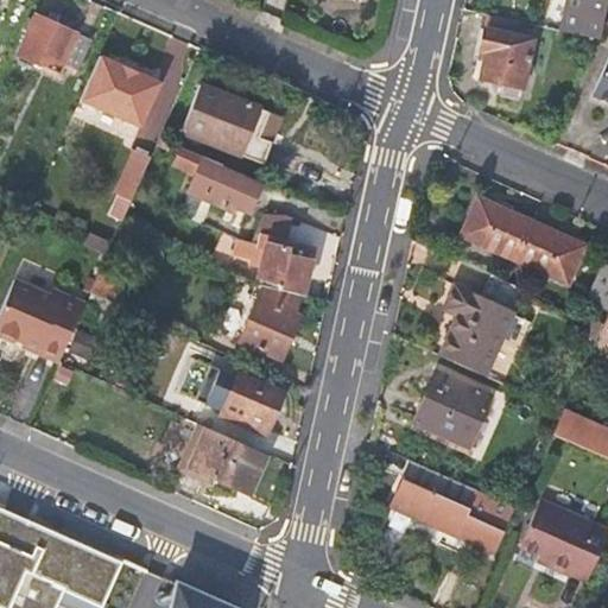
[(607,0),(563,0),(557,29),(599,38),(605,5),(607,5),(607,0)]
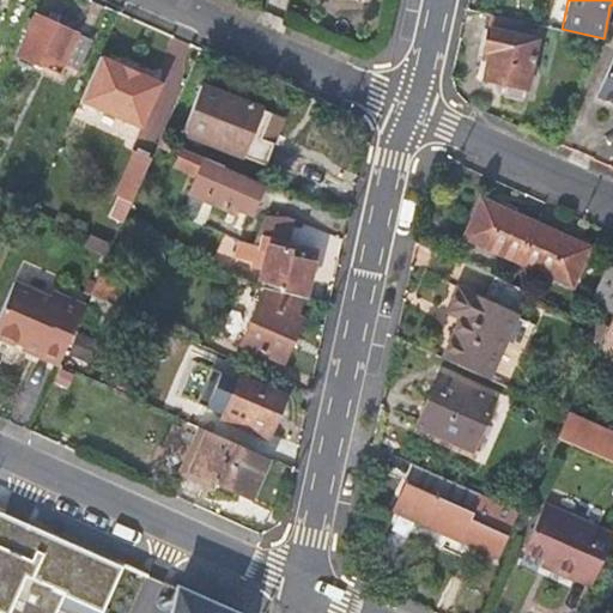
[(36,13),(18,52),(60,72),(64,62),(80,70),(93,40),(36,13)]
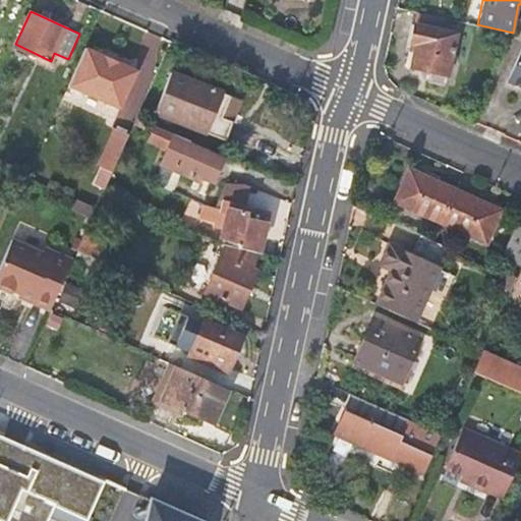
[(455,33),(414,25),(410,44),(415,45),(411,65),(431,69),(428,82),(445,85),(455,33)]
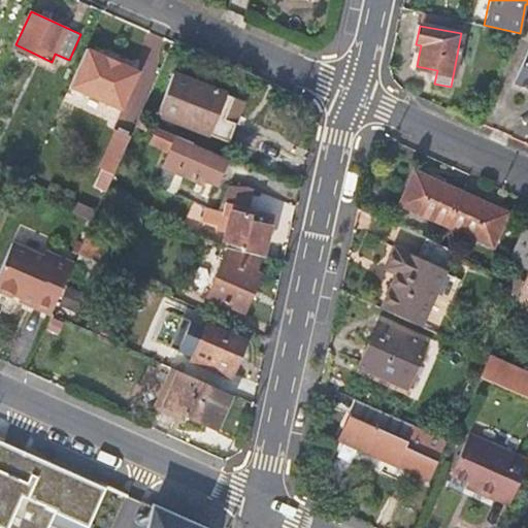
[(139,71),(88,47),(71,86),(123,108),(139,71)]
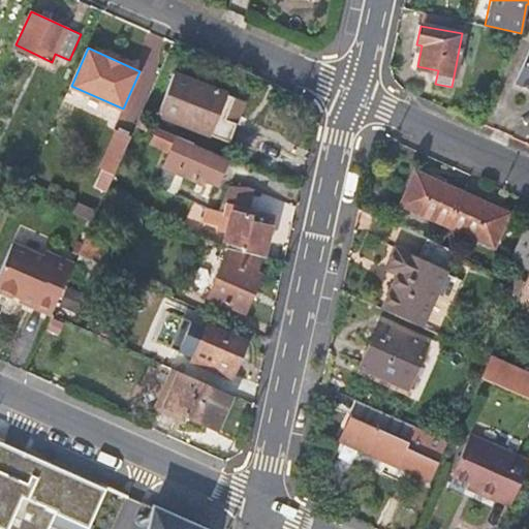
[(528,50),(515,82),(528,88),(528,50)]
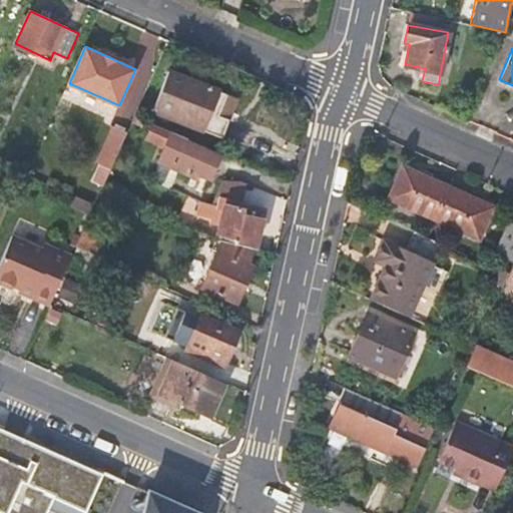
[(228,92),(171,69),(155,109),(223,136),(230,118),(219,113),(228,92)]
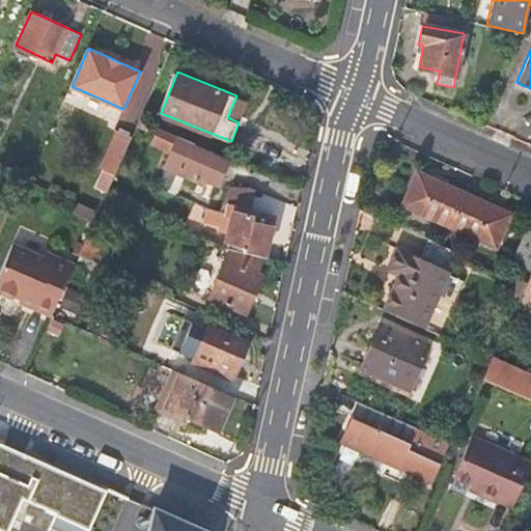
[(114,173),(132,136),(116,129),(100,167),(114,173)]
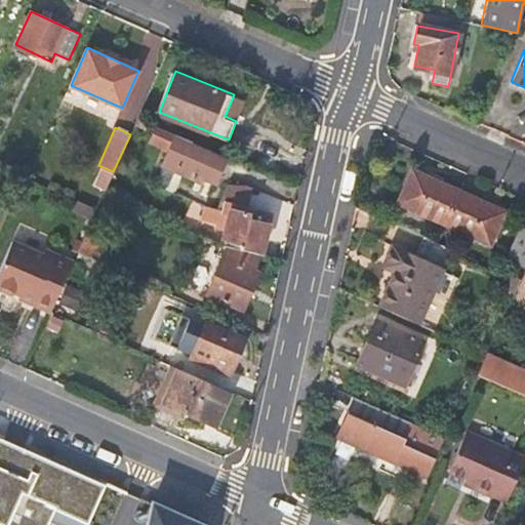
[(215,183),(227,156),(178,134),(175,133),(162,163),(198,178),(199,176),(215,183)]
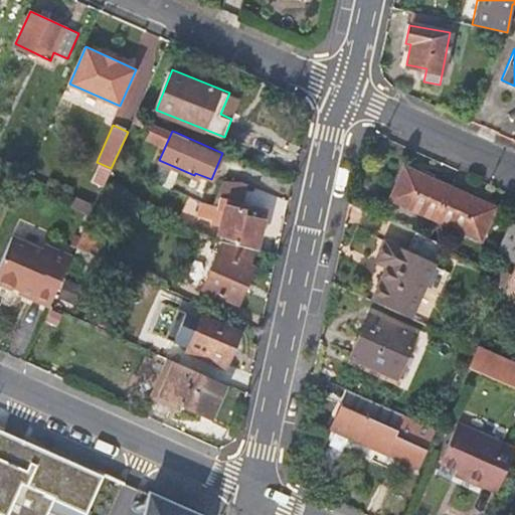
[(391,199),(434,217),(447,188),(404,170),(391,199)]
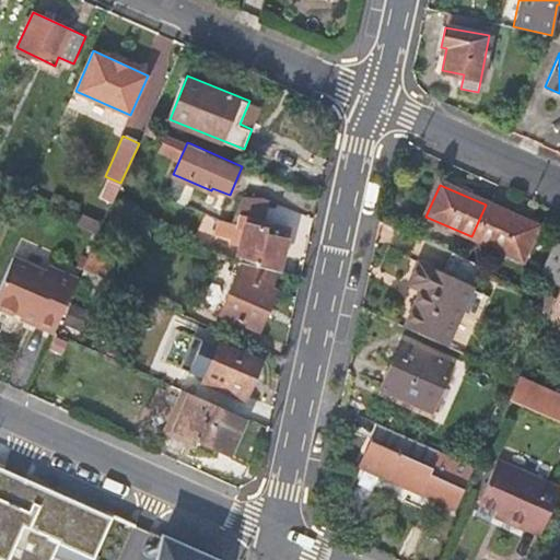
[(535,226),(486,205),(471,236),(521,258),(535,226)]
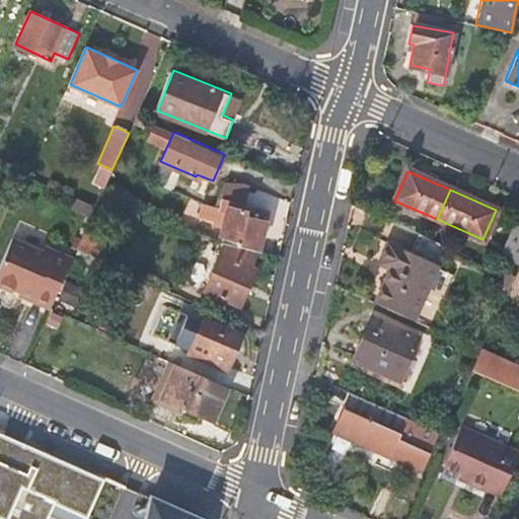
[(199,202),(197,213),(220,220),(216,238),(224,243),(241,246),(260,250),(261,250),(262,247),(272,248),(276,230),(266,228),(271,203),(234,196),(232,202),(223,200),(221,213),(199,202)]
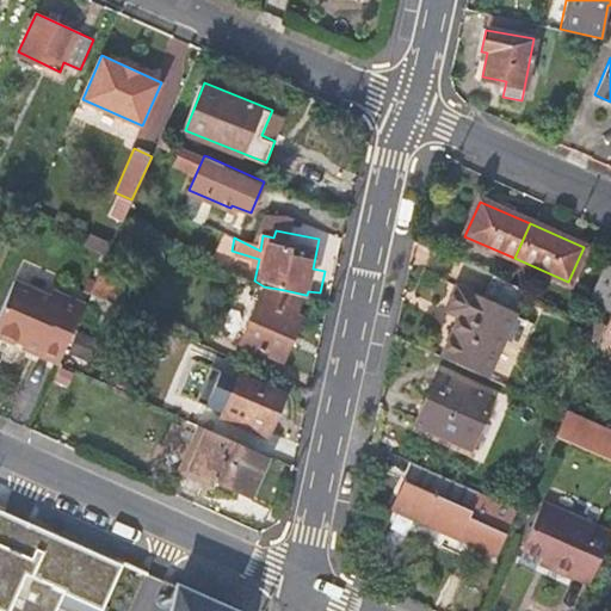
[(591,300),(610,309),(610,266),(605,264),(591,300)]
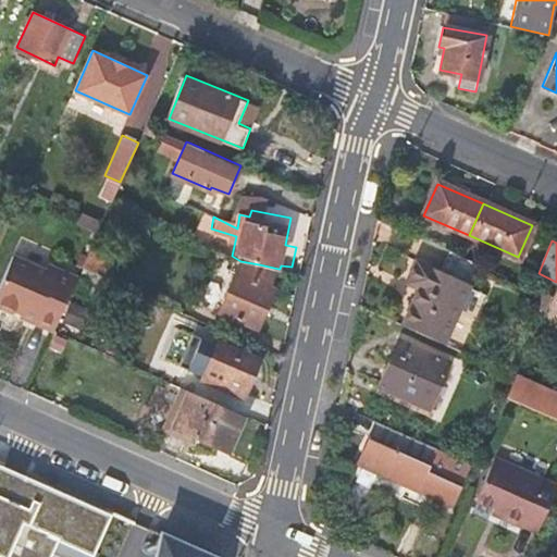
[(219,258),(222,251),(221,250),(208,244),(205,251),(219,258)]
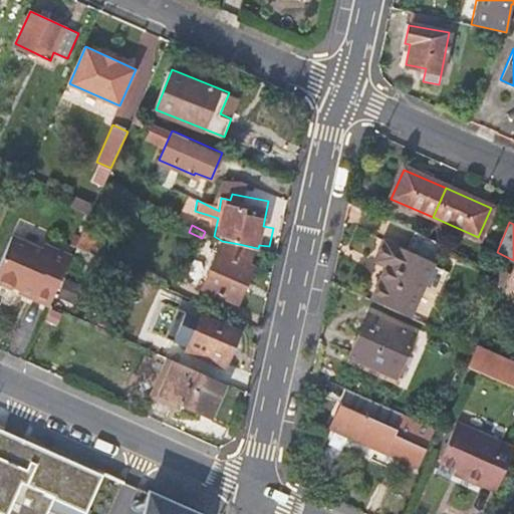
[(107,236),(85,226),(76,247),(91,254),(98,257),(107,236)]
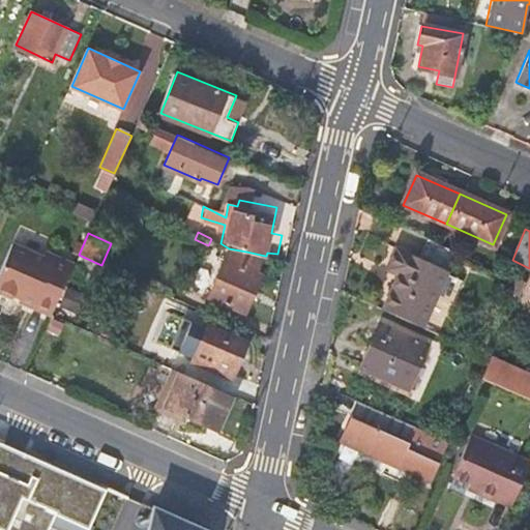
[(74,265),(48,253),(45,258),(13,244),(0,273),(0,290),(1,293),(12,298),(17,296),(22,298),(23,296),(36,302),(35,305),(53,312),(71,268),(74,265)]
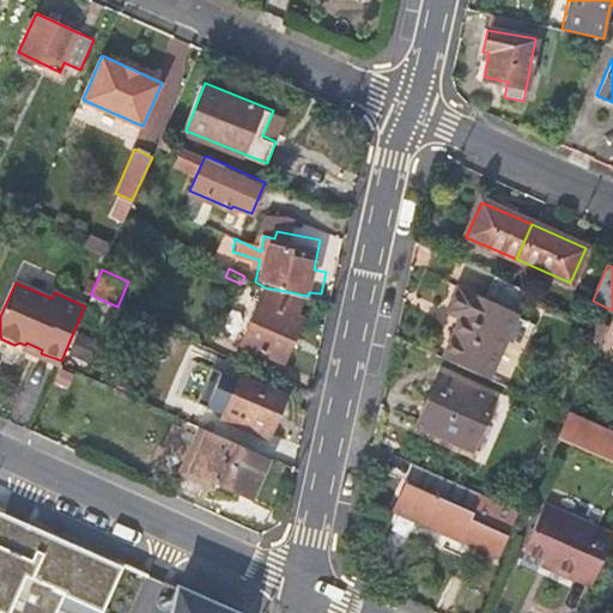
[(299,314),(307,296),(285,291),(265,287),(241,343),(283,360),(304,316),(299,314)]
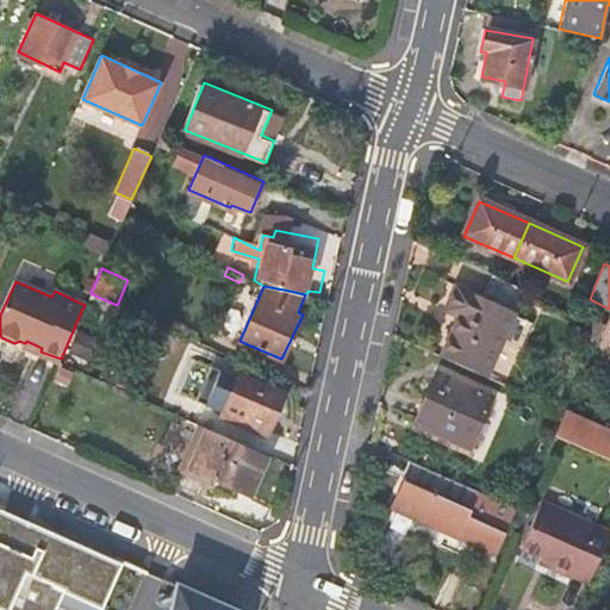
[(455,319),(436,360),(484,380),(514,315),(453,288),(442,313),(455,319)]
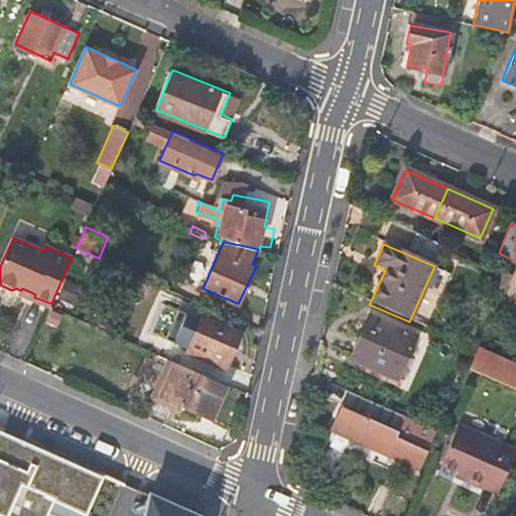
[(86,268),(92,255),(77,248),(72,258),(70,261),(86,268)]
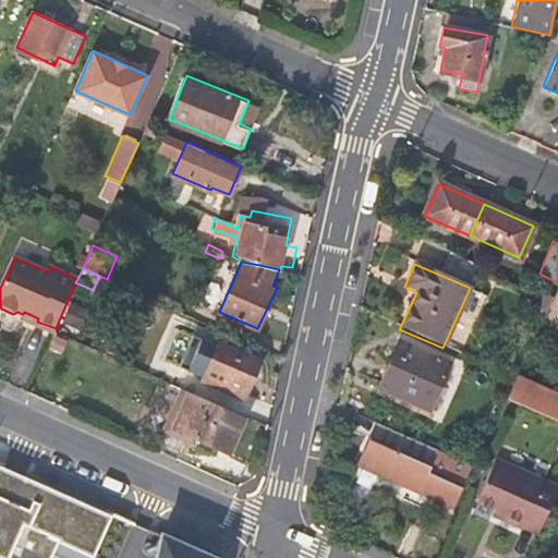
[(557,282),(550,299),(548,305),(557,308),(557,312),(557,315),(557,282)]
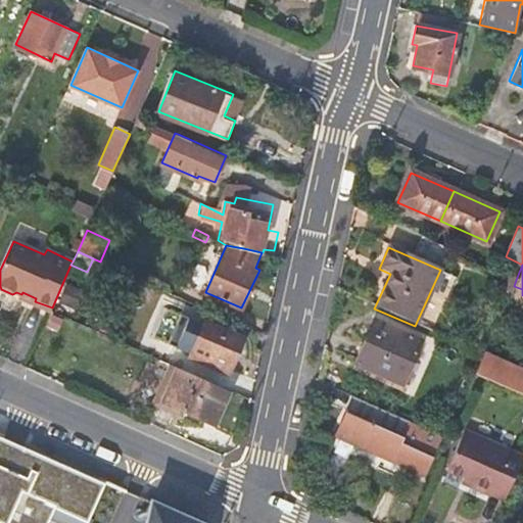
[(498,285),(512,290),(514,286),(516,280),(503,274),(498,285)]
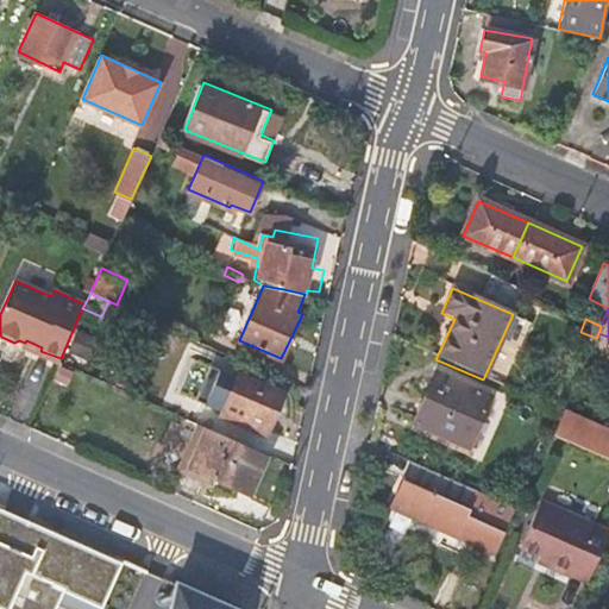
[(42,347),(26,340),(25,343),(24,347),(58,363),(61,358),(41,351),(42,347)]
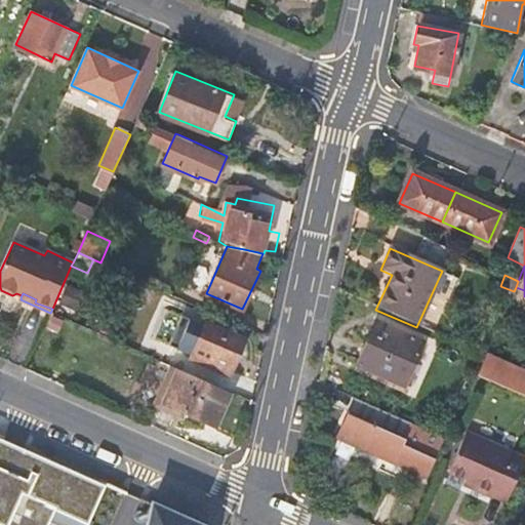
[(245,338),(208,322),(192,357),(230,374),(245,338)]
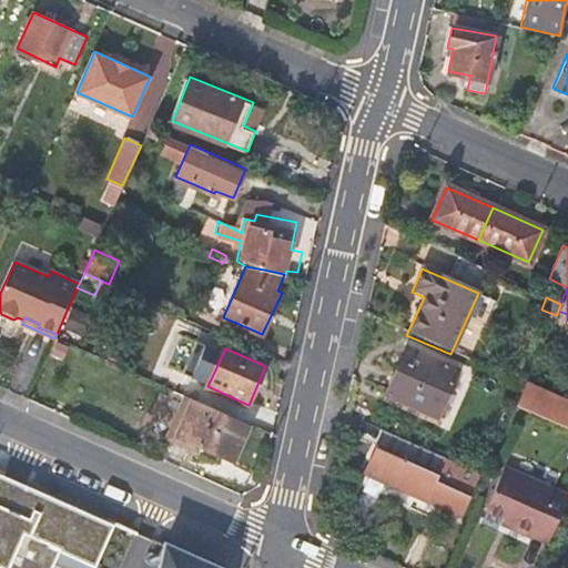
[(458,369),(413,350),(405,366),(401,365),(385,394),(436,416),(458,369)]
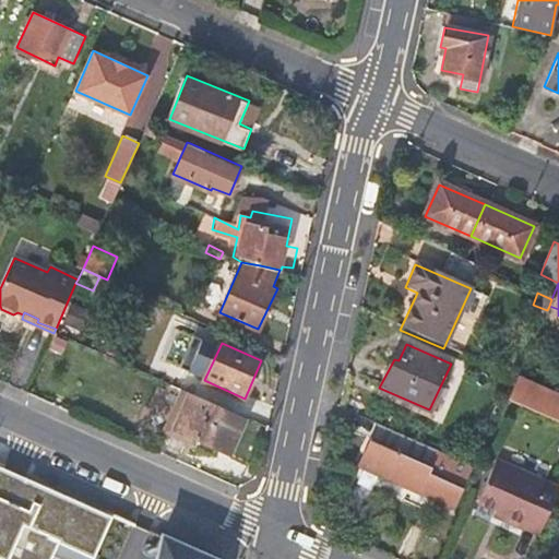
[(558,394),(518,377),(515,381),(508,397),(558,420),(558,394)]
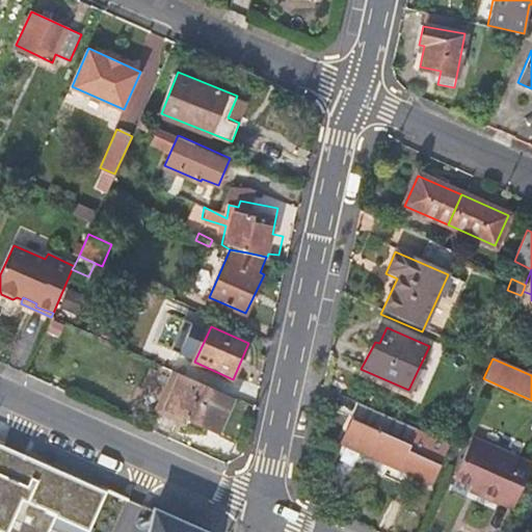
[(222,424),(235,398),(175,371),(157,409),(165,411),(167,408),(210,427),(214,421),(222,424)]
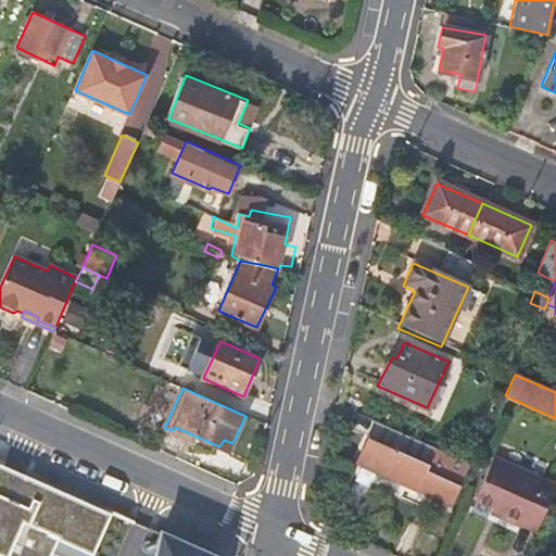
[(450,503),(467,463),(406,436),(399,452),(367,439),(356,462),(450,503)]
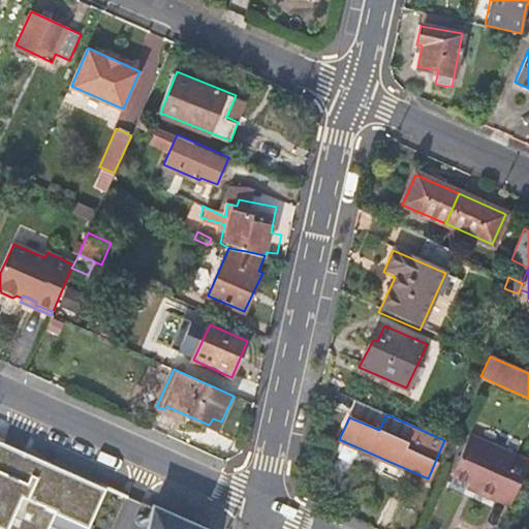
[(495,497),(509,503),(528,463),(468,437),(452,474),(468,483),(477,487),(476,490),(495,499),(495,497)]
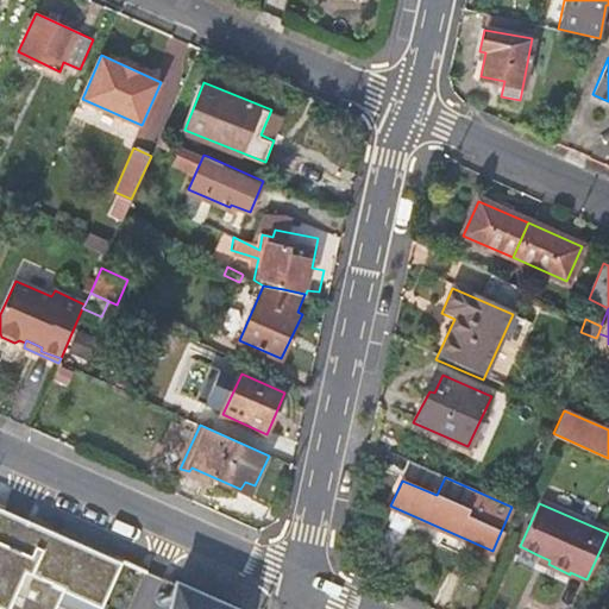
[(75,608),(96,608),(119,558),(0,504),(0,608),(54,608),(57,601),(75,608)]
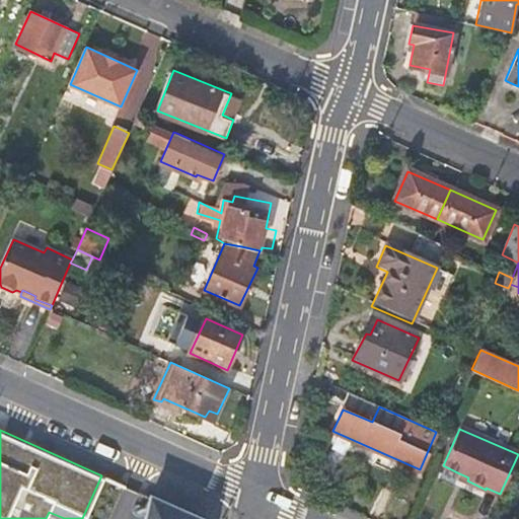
[(201,518),(151,497),(145,518),(201,518)]
